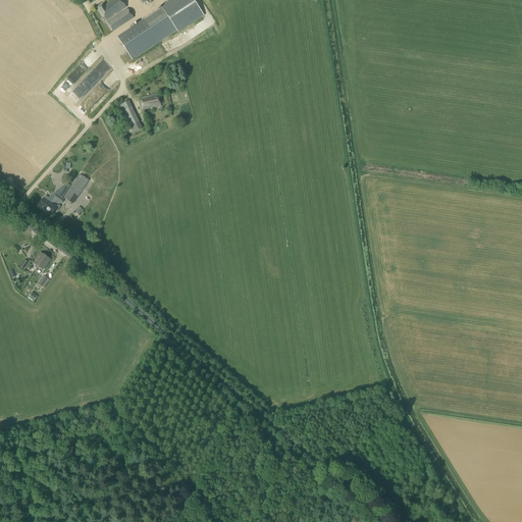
[(126,7),(121,0),(112,0),(103,6),(103,4),(97,8),(101,14),(105,20),(126,7)]
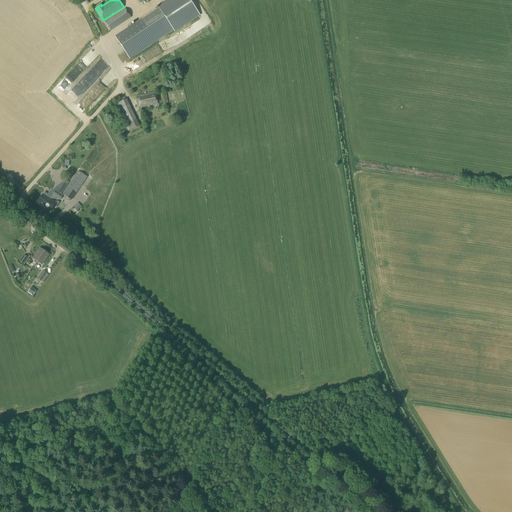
[(175,32),(200,15),(189,0),(166,0),(157,6),(158,8),(140,19),(141,20),(115,37),(129,59),(155,41),(156,42),(173,31),(175,32)]
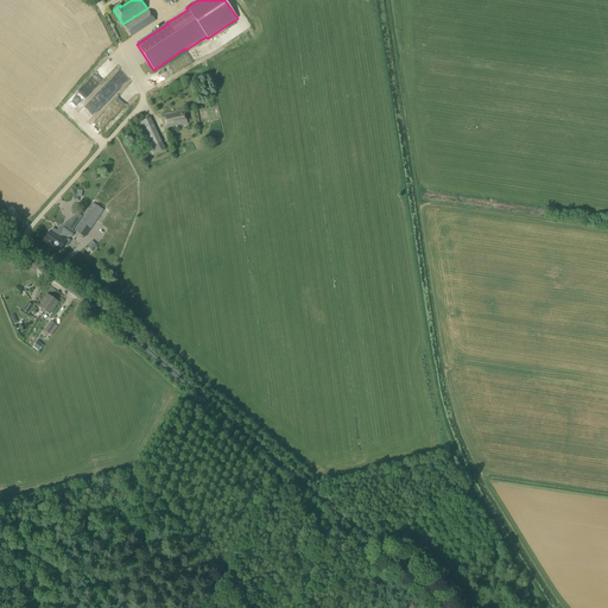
[(172,12),(179,7),(175,1),(168,6),(172,12)]
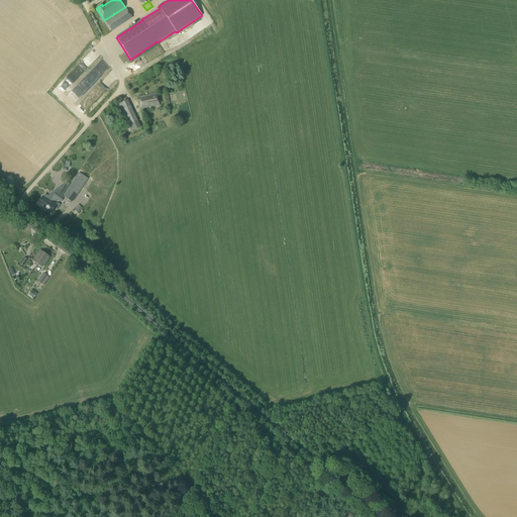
[(112,31),(132,18),(126,8),(105,22),(112,31)]
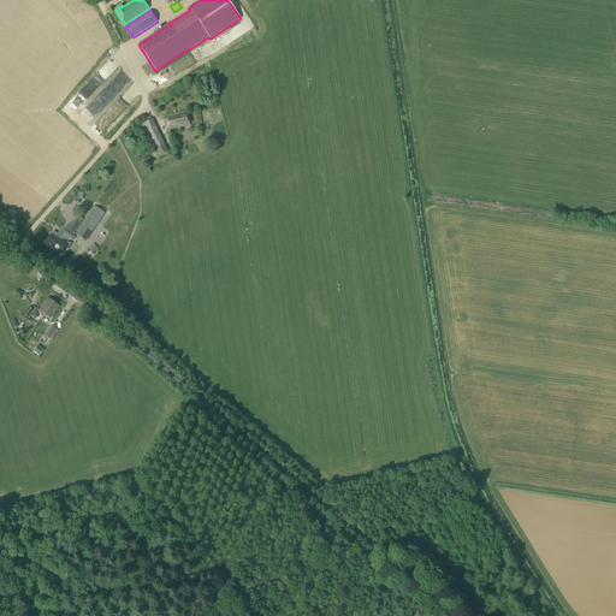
[(241,28),(201,49),(205,57),(227,45),(226,42),(243,33),(241,28)]
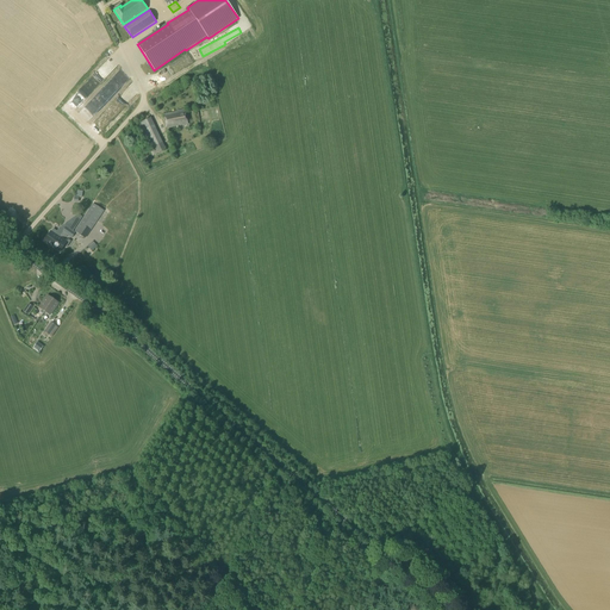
[(191,53),(194,62),(201,58),(197,49),(191,53)]
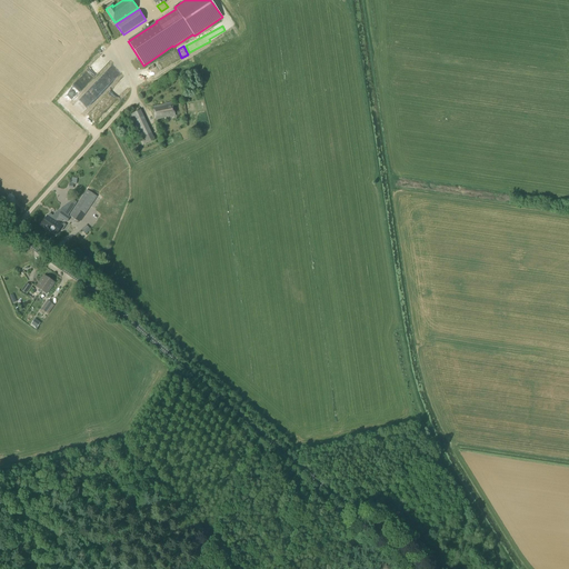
[(76,97),(77,98),(79,97),(112,62),(109,60),(109,58),(106,56),(99,59),(83,73),(80,78),(81,78),(69,90),(73,93),(78,89),(76,85),(81,82),(80,81),(90,71),(92,76),(89,79),(90,81),(76,97)]
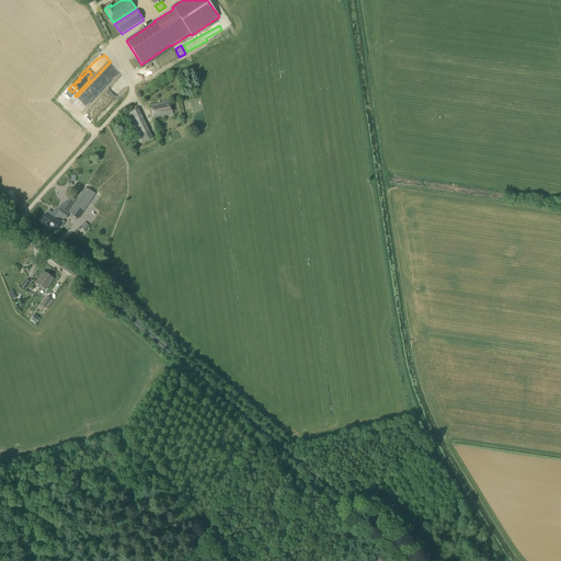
[(106,70),(114,78),(121,72),(113,64),(106,70)]
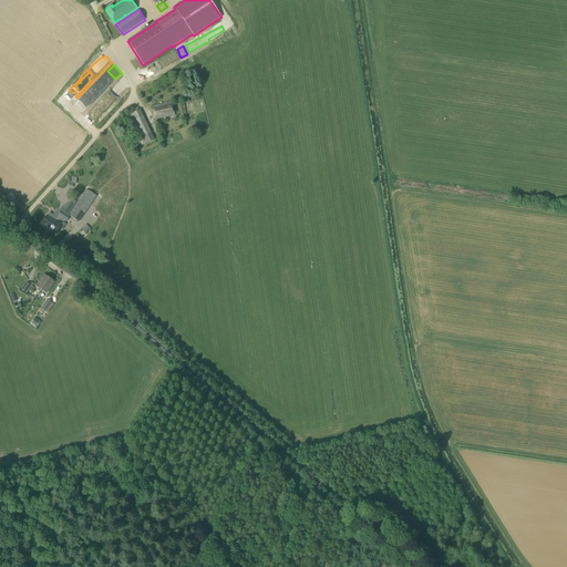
[(155,120),(174,115),(172,102),(165,104),(153,107),(155,120)]
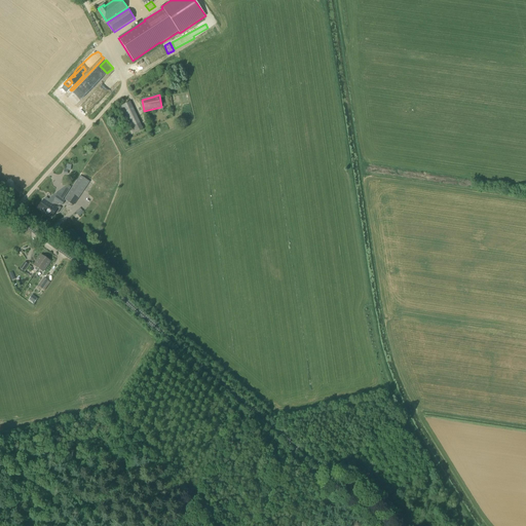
[(86,110),(95,110),(94,100),(86,100),(86,110)]
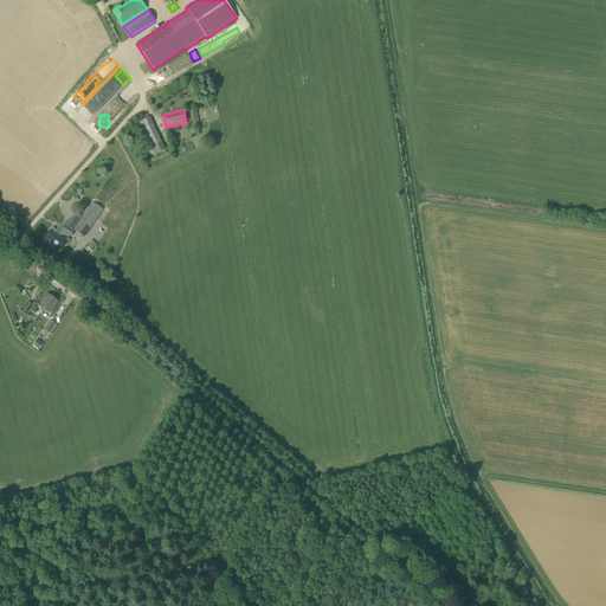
[(149,117),(136,123),(141,135),(155,128),(149,117)]
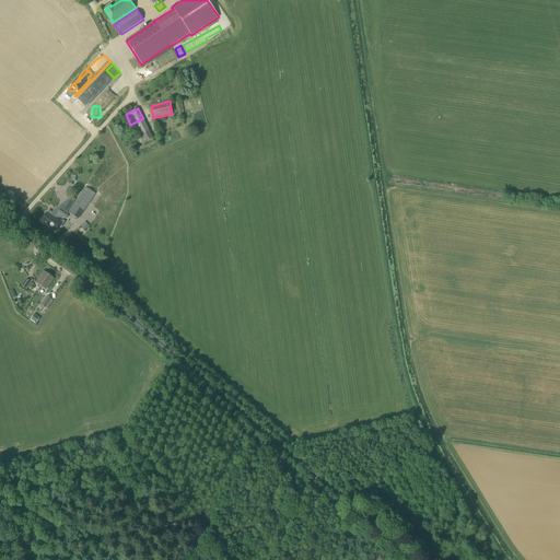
[(63,109),(59,113),(67,120),(70,117),(63,109)]
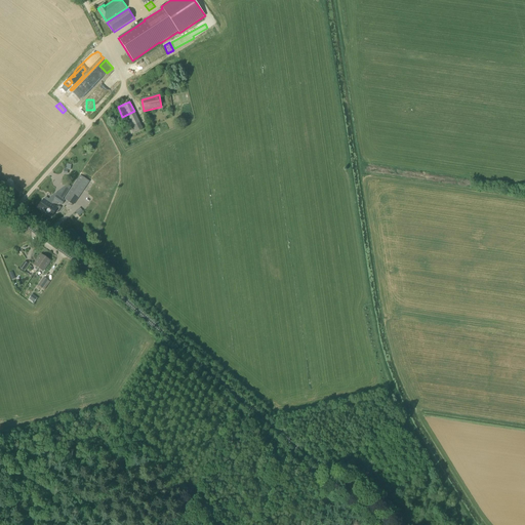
[(131,134),(143,129),(138,120),(126,125),(131,134)]
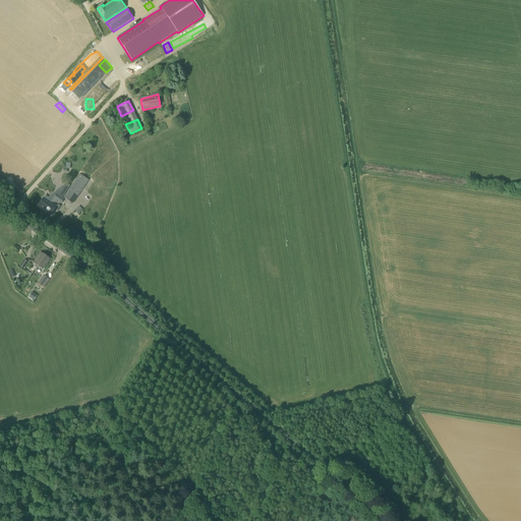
[(72,205),(89,180),(79,174),(63,197),(72,205)]
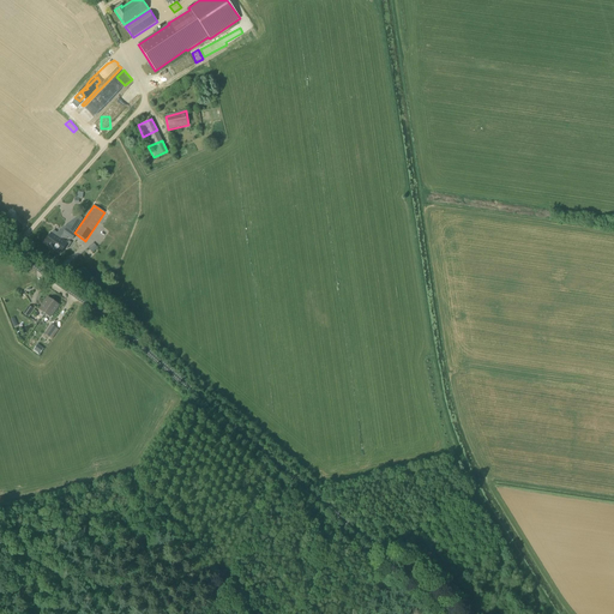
[(66,228),(73,233),(83,220),(79,216),(66,224),(65,227),(66,228)]
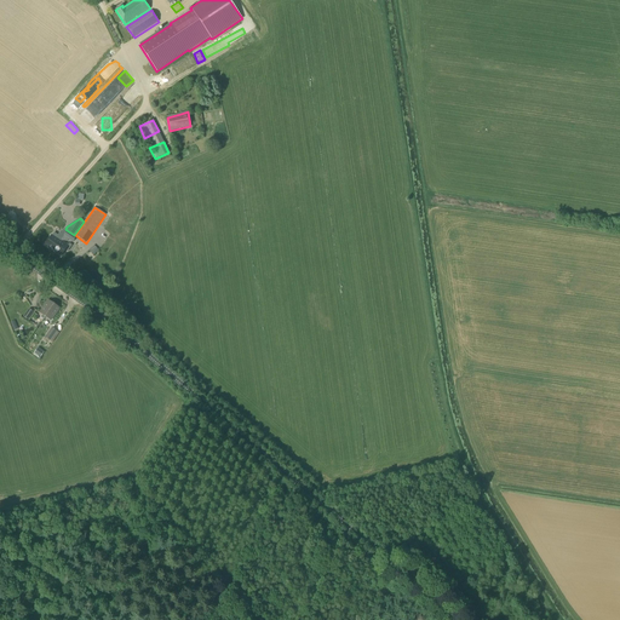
[(67,230),(62,239),(53,252),(61,257),(64,251),(68,252),(72,246),(69,244),(68,246),(62,242),(62,241),(67,242),(69,240),(73,242),(76,237),(74,235),(67,230)]
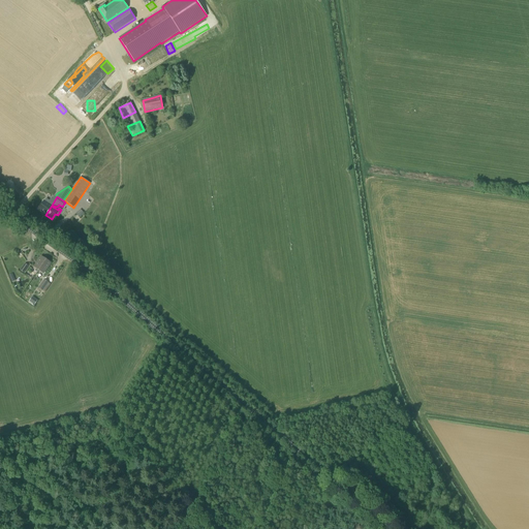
[(45,215),(53,204),(45,198),(44,200),(43,200),(37,210),(45,215)]
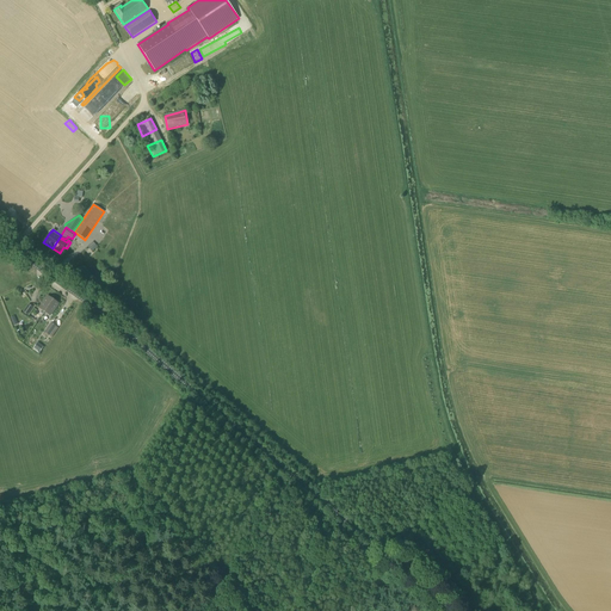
[(44,313),(53,300),(48,296),(38,308),(42,310),(39,313),(43,315),(44,313)]
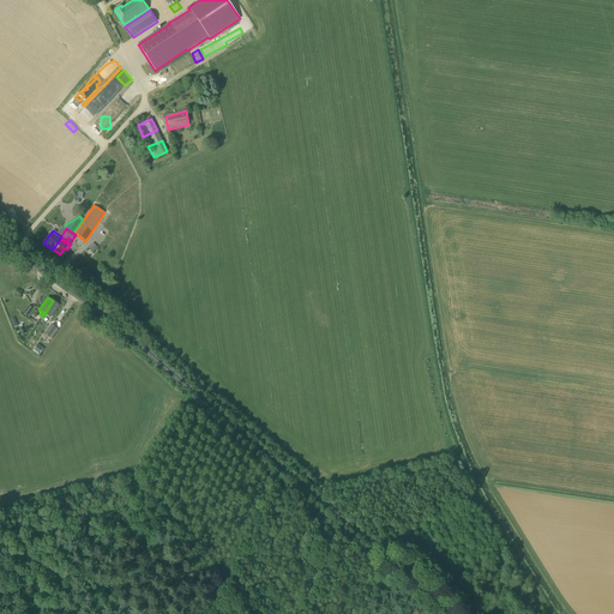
[(53,301),(44,314),(50,318),(59,305),(53,301)]
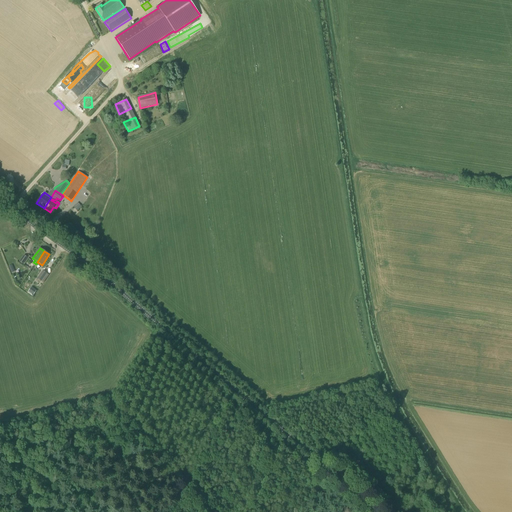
[(23,264),(27,258),(23,255),(19,262),(23,264)]
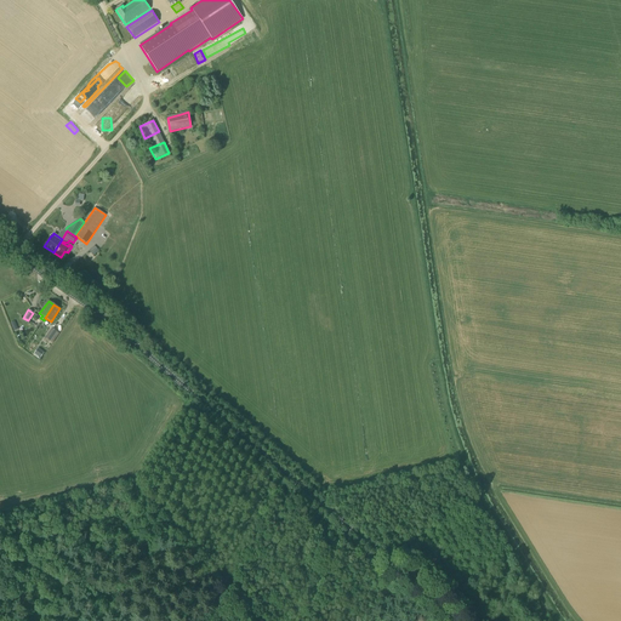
[(52,343),(60,334),(57,332),(57,331),(52,328),(45,339),(50,342),(50,341),(52,343)]
